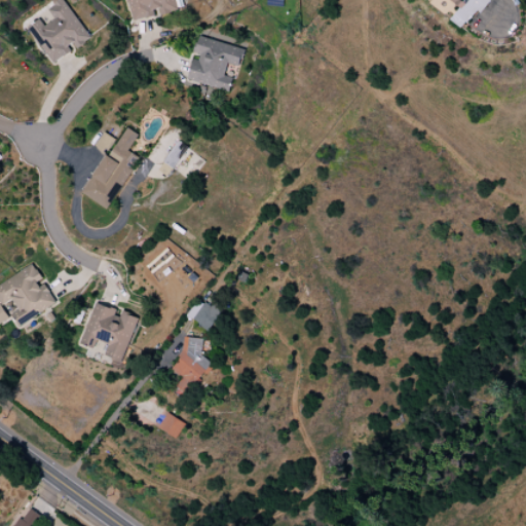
[(28,27),(52,64),(74,49),(74,50),(90,39),(64,0),(50,0),(54,5),(48,10),(54,20),(44,27),(40,20),(28,27)]
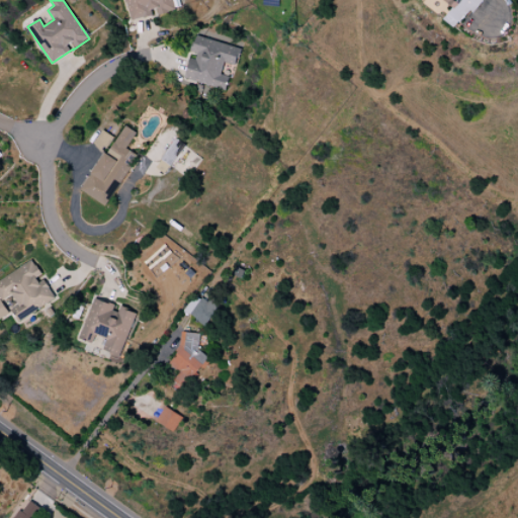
[(174,11),(171,0),(125,0),(131,20),(155,14),(156,15),(174,11)]
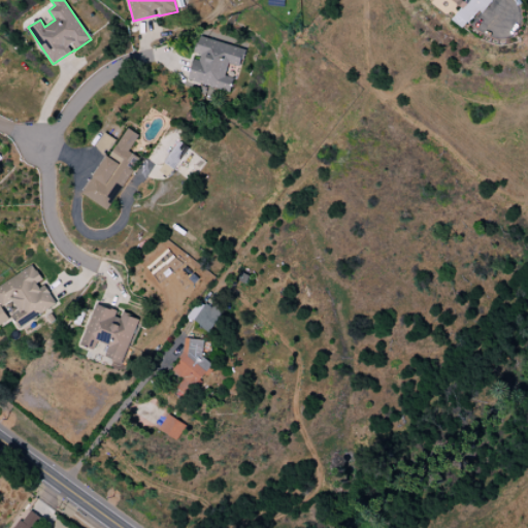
[(451,0),(461,7),(451,20),(463,29),(477,10),(482,13),(491,0),(451,0)]
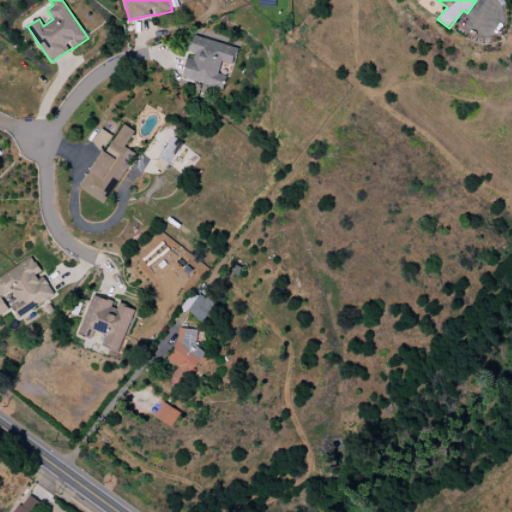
[(237,48),(192,35),(187,54),(188,54),(181,78),(222,89),(226,75),(218,73),(221,62),(233,65),(237,48)]
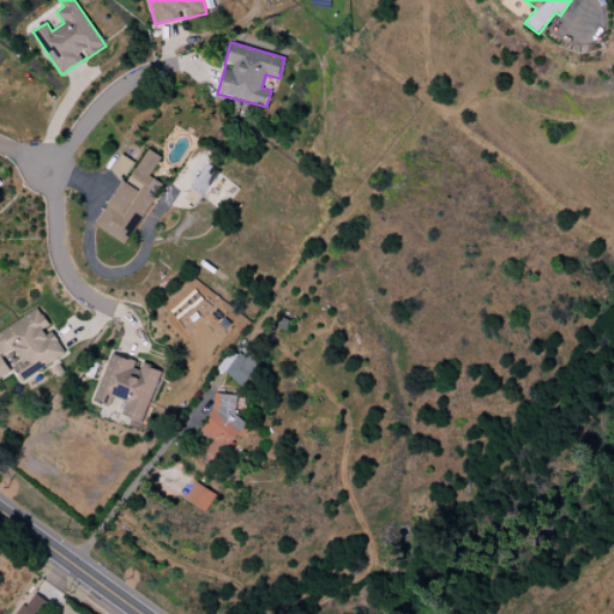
[(97,228),(126,245),(162,184),(150,176),(161,157),(145,148),(97,228)]
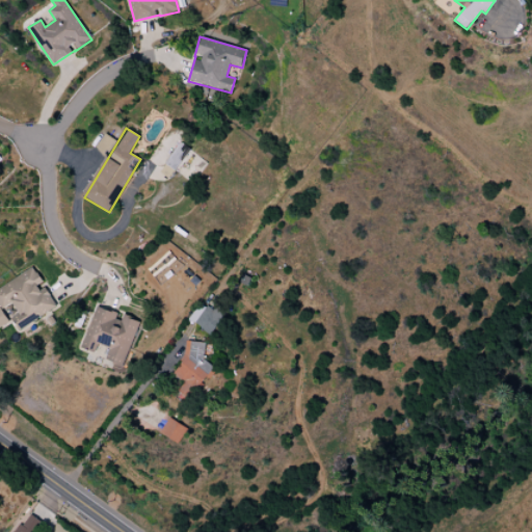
[(116,141),(105,134),(96,150),(107,157),(116,141)]
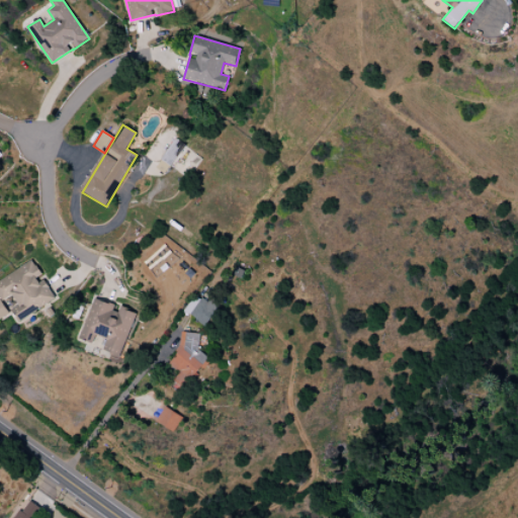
[(187,178),(199,159),(189,153),(183,164),(185,165),(184,169),(175,163),(186,146),(174,139),(156,168),(167,175),(171,168),(187,178)]
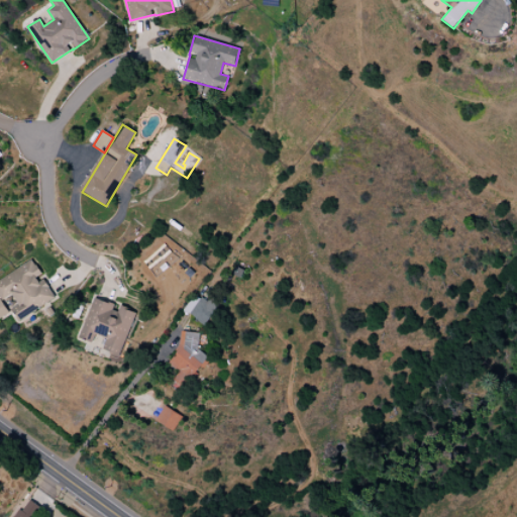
[(20,320),(56,299),(42,277),(32,261),(0,279),(0,299),(1,302),(12,295),(18,306),(13,309),(20,320)]
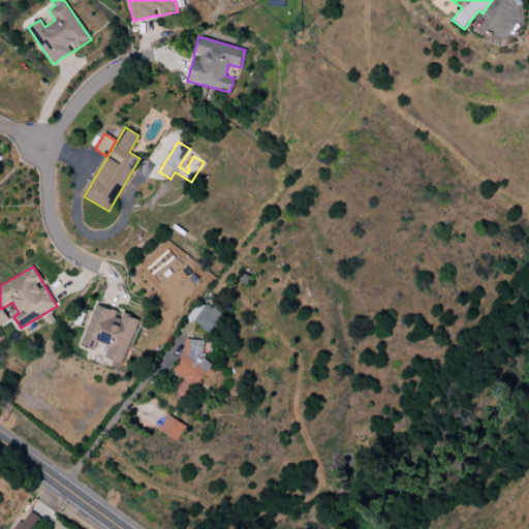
[(187,317),(208,334),(224,313),(214,305),(211,310),(199,301),(187,317)]
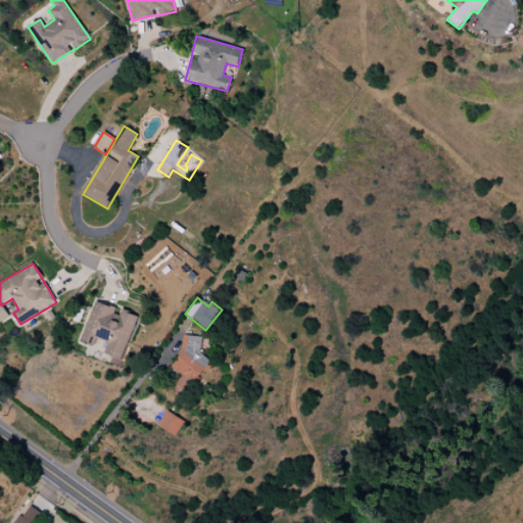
[(80,342),(94,347),(96,338),(107,341),(103,355),(122,361),(136,316),(121,311),(119,317),(112,315),(114,307),(93,301),(80,342)]
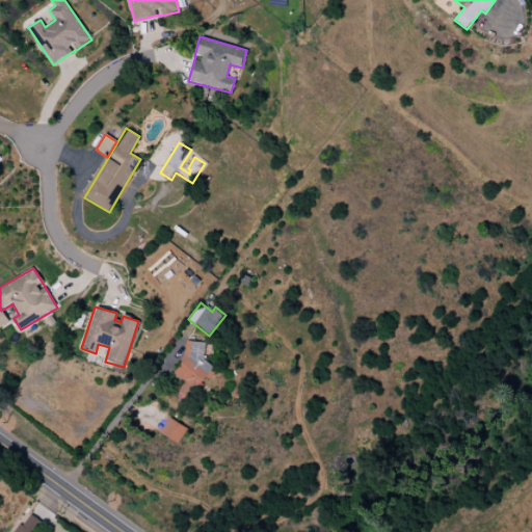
[(206,343),(183,341),(177,395),(203,397),(206,364),(203,363),(206,343)]
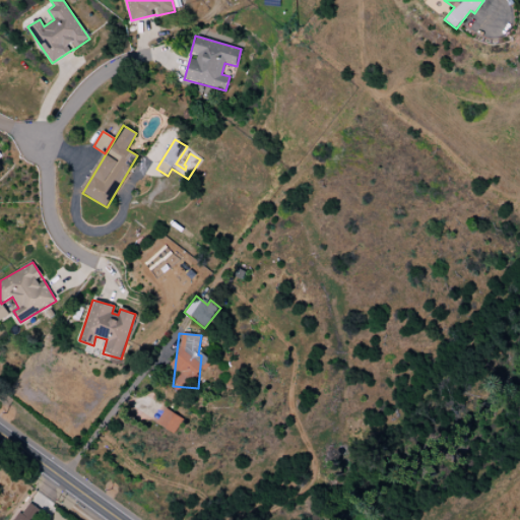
[(156,424),(175,434),(183,418),(165,408),(156,424)]
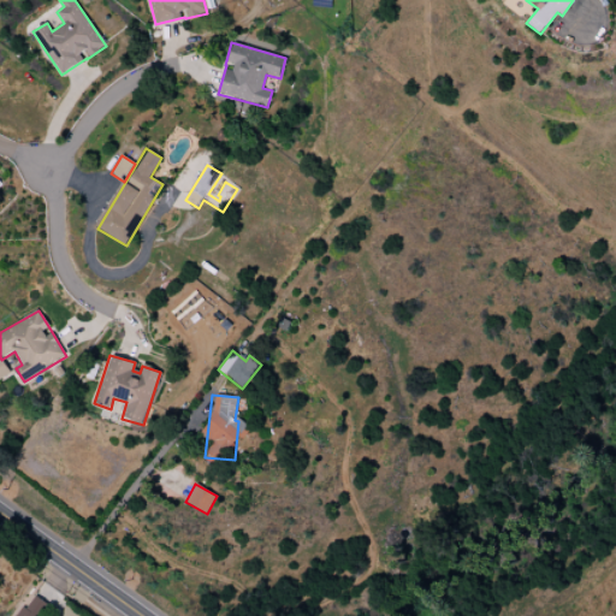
[(41,615),(49,605),(33,594),(16,615),(41,615)]
